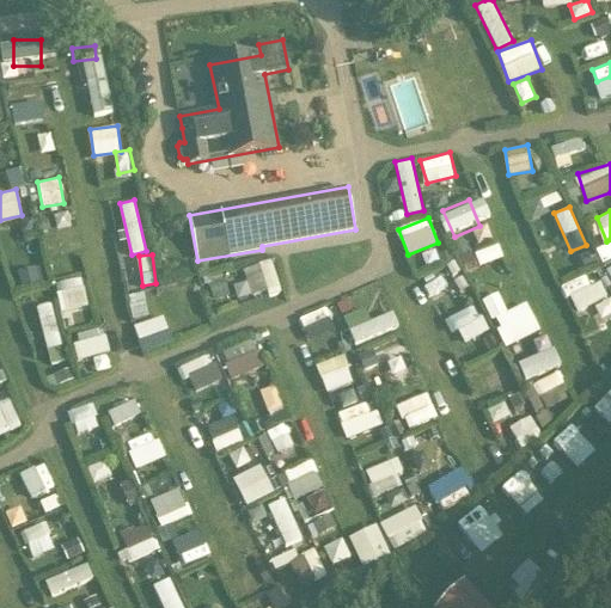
[(239,299),(281,288),(273,258),(243,266),(246,280),(236,282),(239,299)]
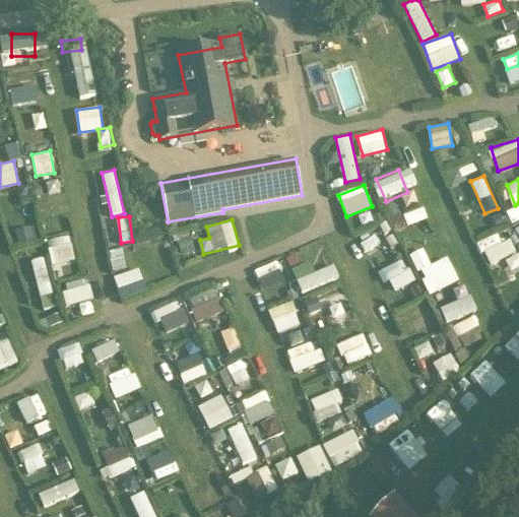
[(19,272),(45,266),(35,223),(15,229),(18,244),(13,245),(19,272)]
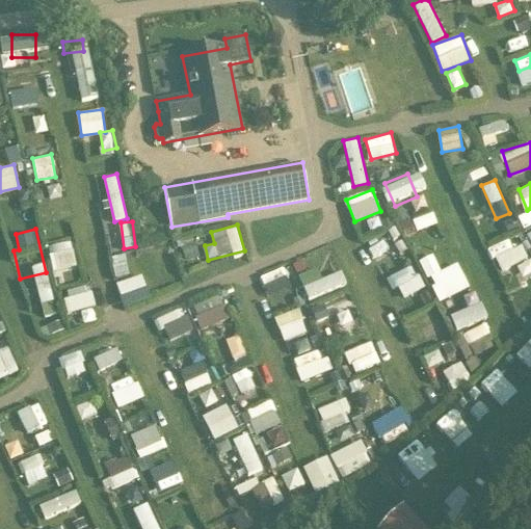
[(529,259),(524,243),(512,247),(509,239),(490,246),(499,270),(529,259)]
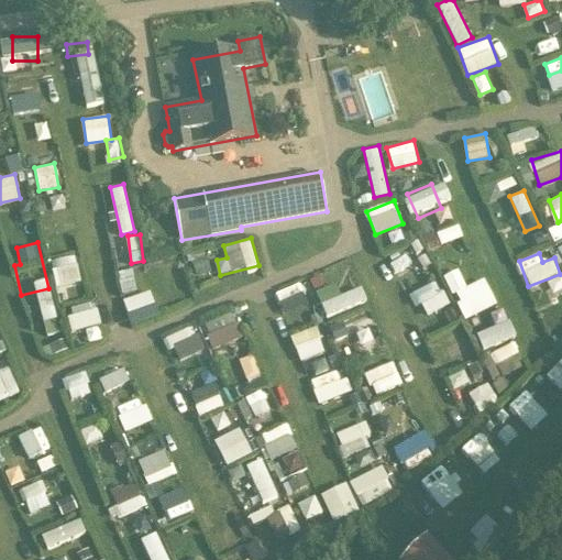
[(55,285),(80,282),(76,254),(52,257),(55,285)]
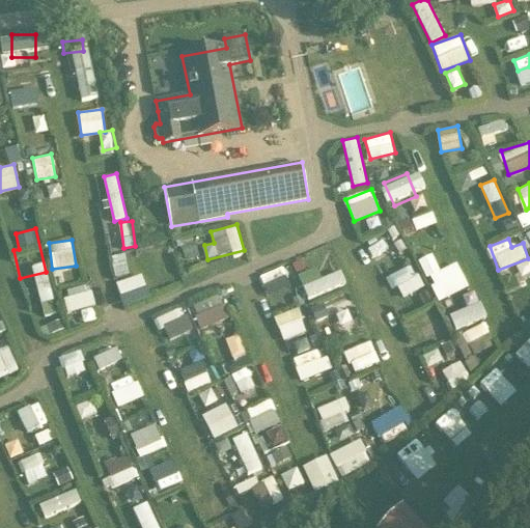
[(529,258),(528,256),(517,266),(525,276),(529,272),(529,258)]
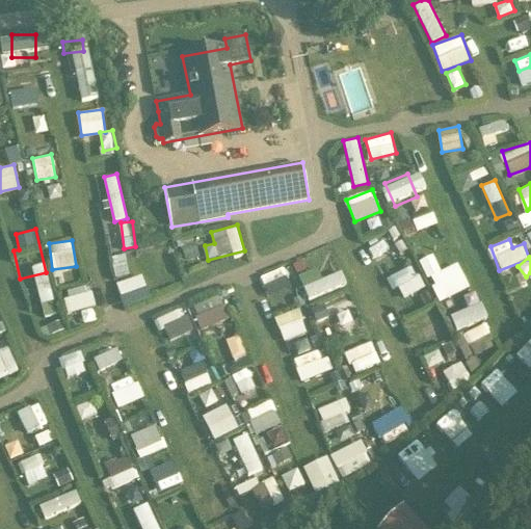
[(455,280),(463,276),(459,262),(432,271),(448,318),(474,310),(467,288),(459,290),(455,280)]
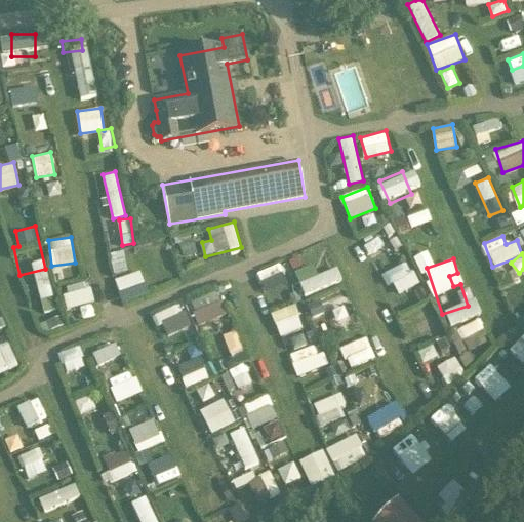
[(116,273),(121,296),(167,285),(161,262),(116,273)]
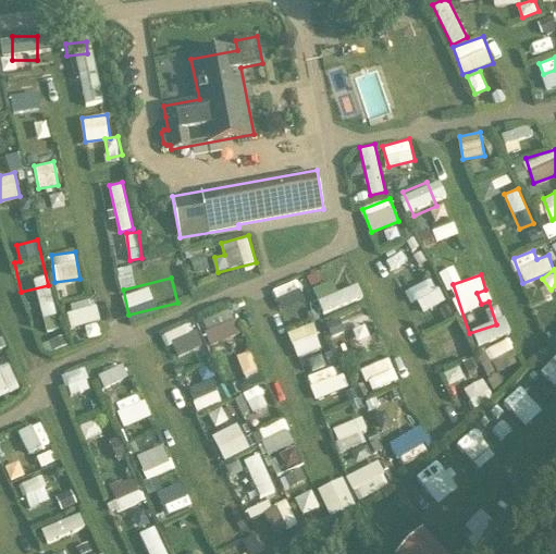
[(432,278),(408,290),(419,312),(444,300),(432,278)]
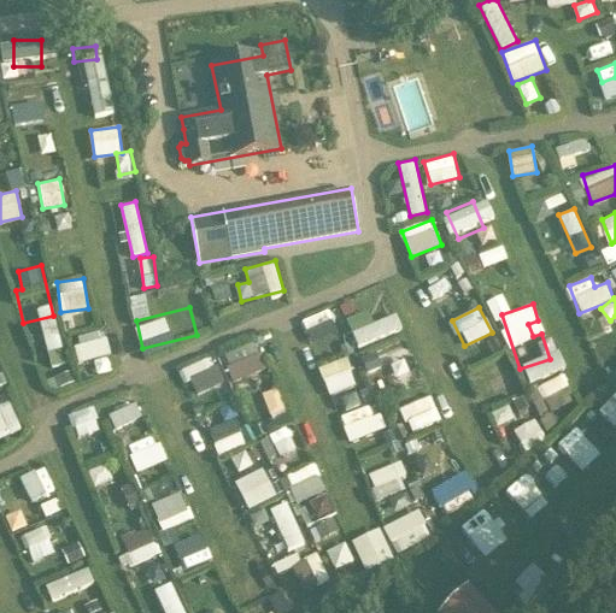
[(311,342),(339,331),(330,308),(301,319),(311,342)]
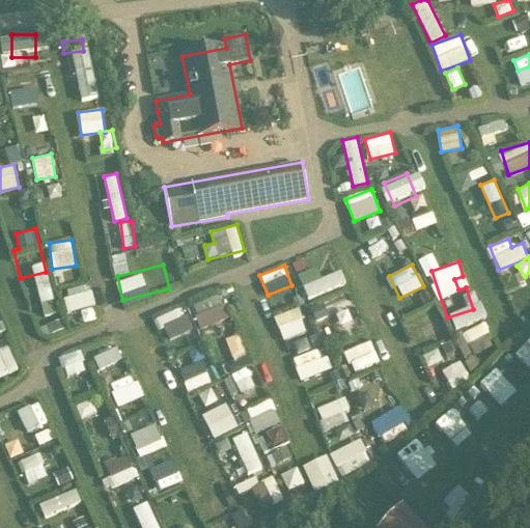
[(341,270),(323,277),(318,266),(299,273),(308,298),(347,283),(341,270)]
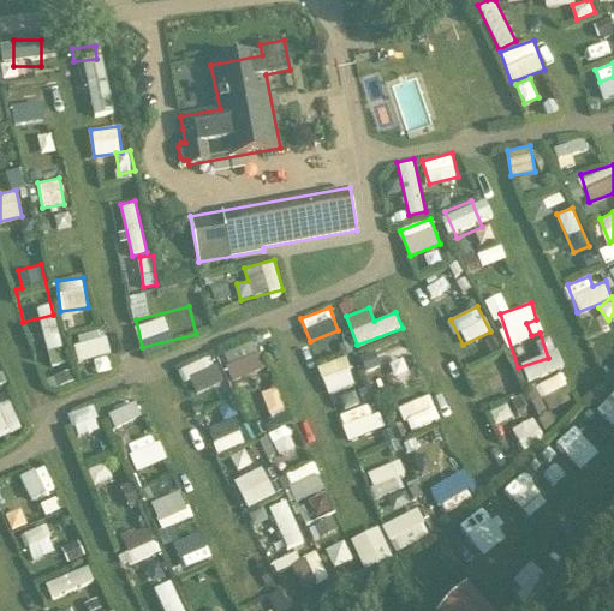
[(232,381),(266,367),(255,341),(221,354),(232,381)]
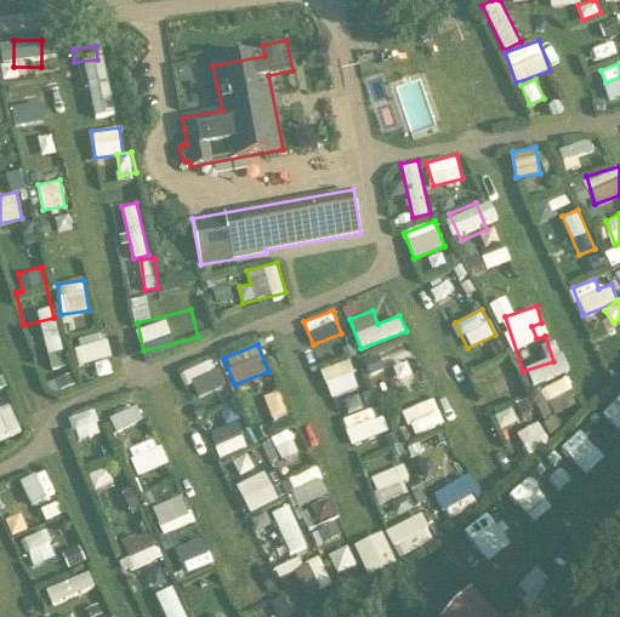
[(409,354),(398,358),(394,344),(377,350),(391,389),(417,380),(409,354)]
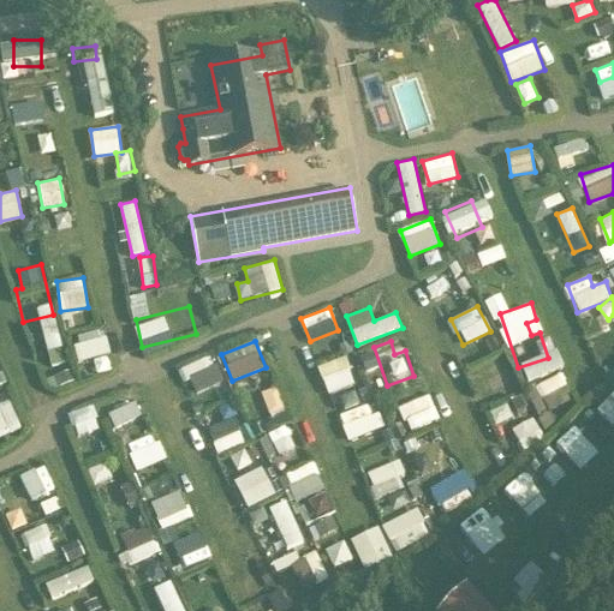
[(182,367),(194,393),(225,378),(213,353),(182,367)]
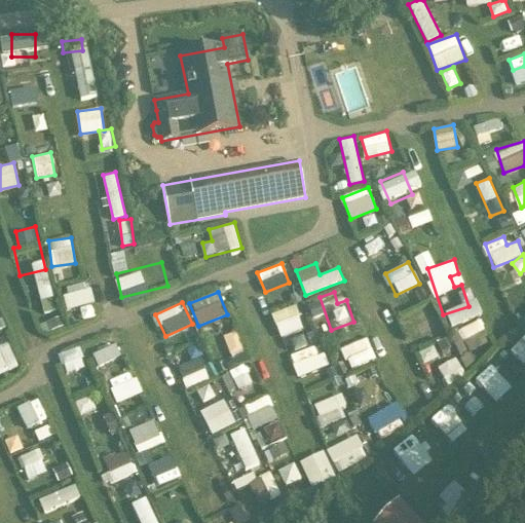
[(270,312),(280,337),(305,327),(295,302),(270,312)]
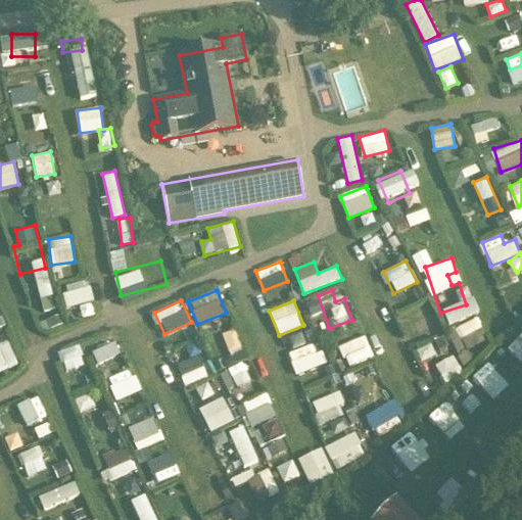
[(478,316),(455,326),(466,350),(489,339),(478,316)]
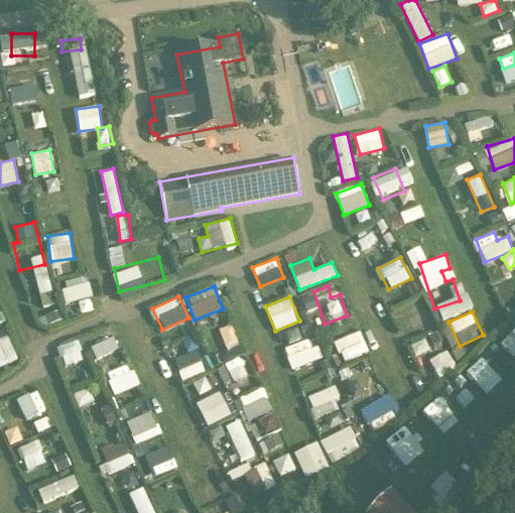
[(226,347),(241,341),(234,323),(219,329),(226,347)]
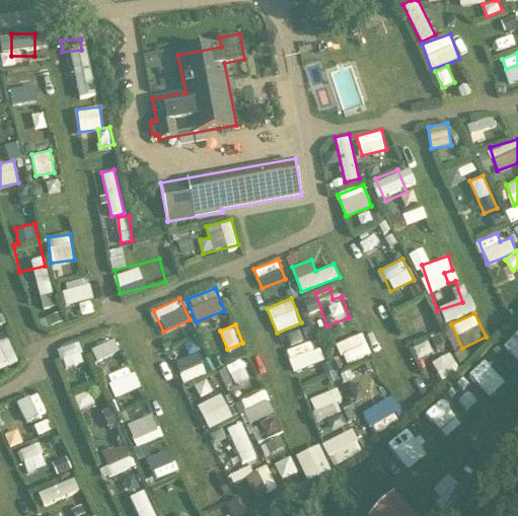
[(113,327),(86,340),(96,361),(122,349),(113,327)]
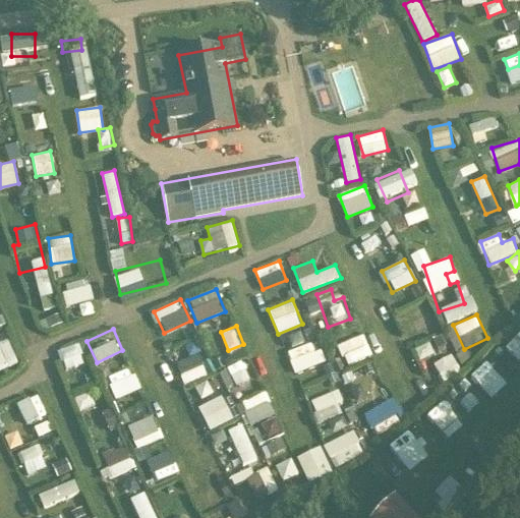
[(338,343),(346,365),(372,354),(364,333),(338,343)]
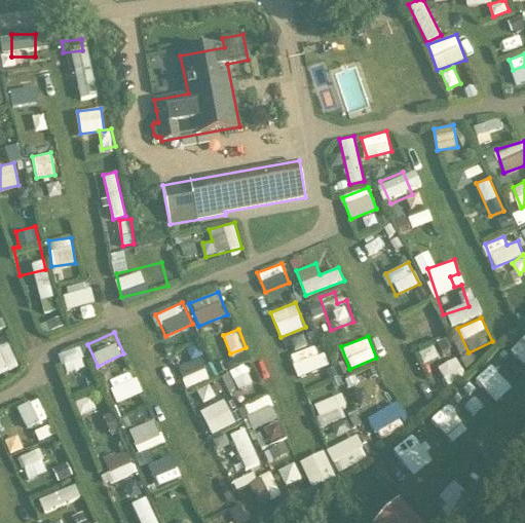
[(299,376),(330,364),(322,342),(290,355),(299,376)]
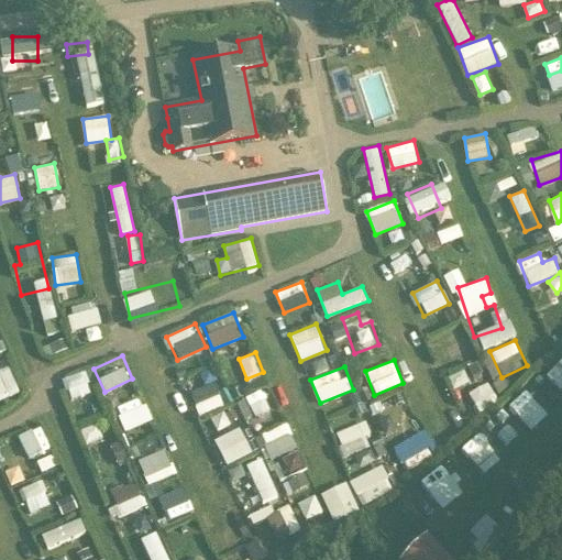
[(0,371),(0,399),(19,392),(8,368),(0,371)]
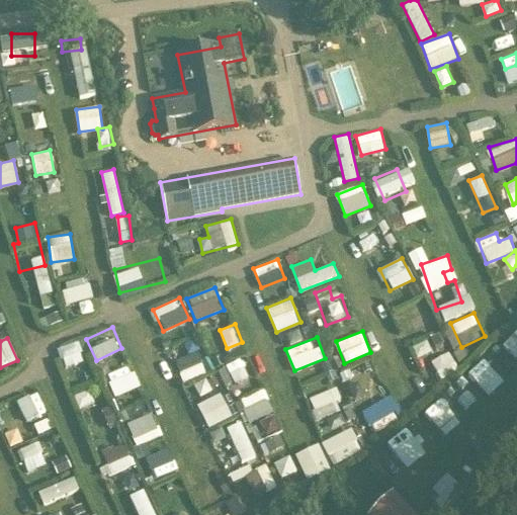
[(59,346),(64,366),(86,360),(80,340),(59,346)]
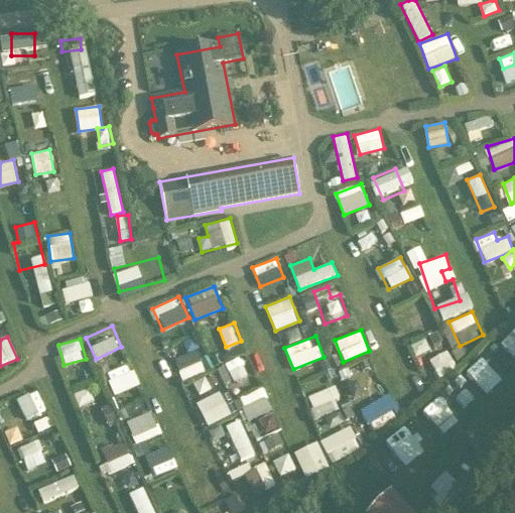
[(173,359),(183,382),(207,372),(198,349),(173,359)]
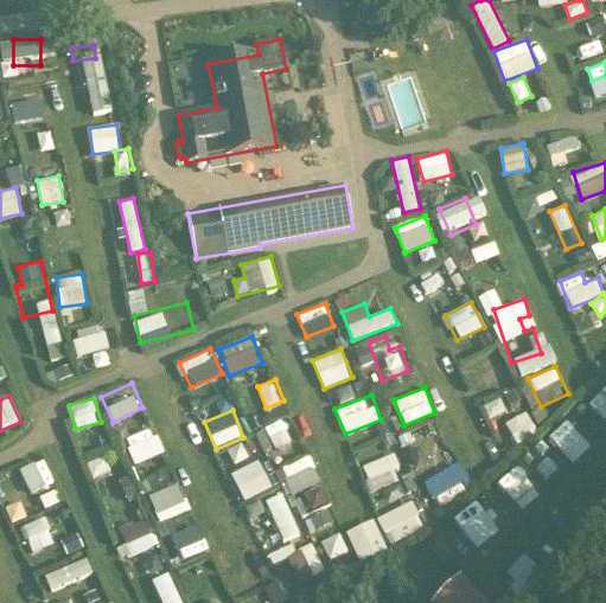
[(282,418),(265,427),(275,449),(293,441),(282,418)]
